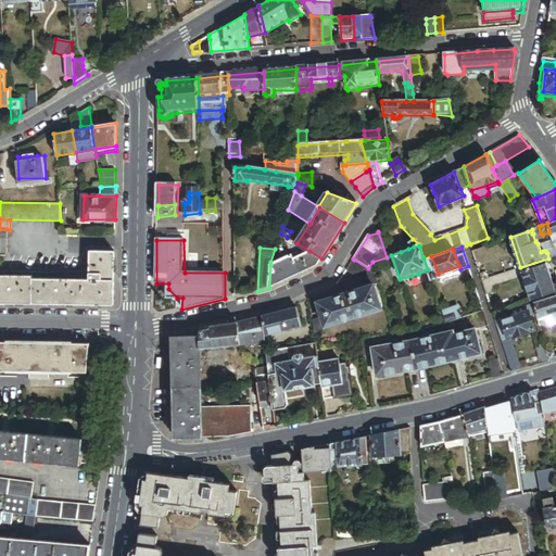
[(114,280),(115,251),(90,251),(90,277),(90,279),(114,280)]
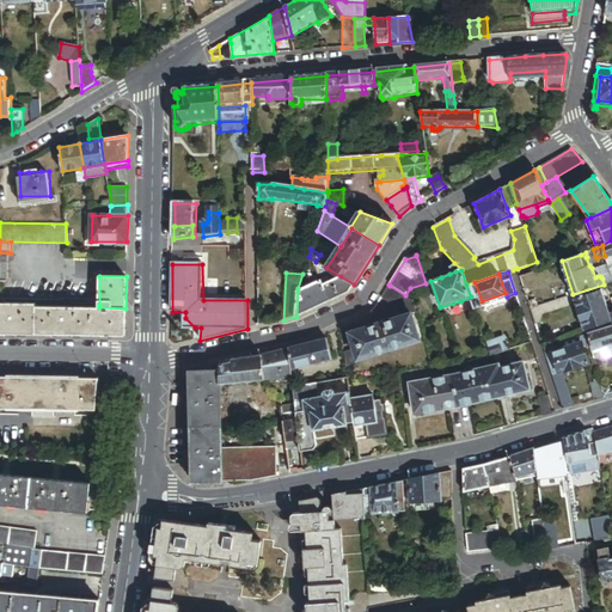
[(349,293),(354,285),(341,276),(323,285),(330,301),(349,293)]
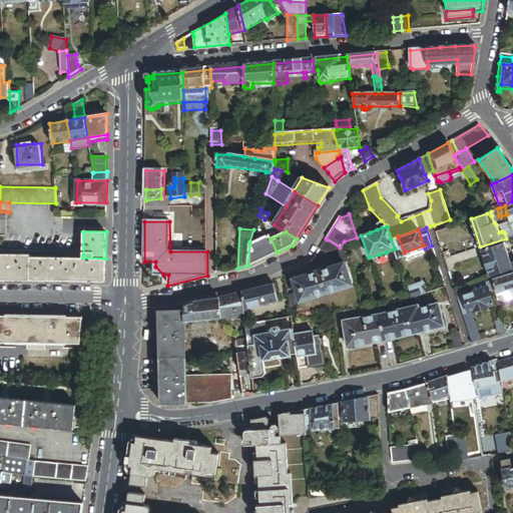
[(269,235),(249,244),(248,266),(277,252),(271,238),(269,235)]
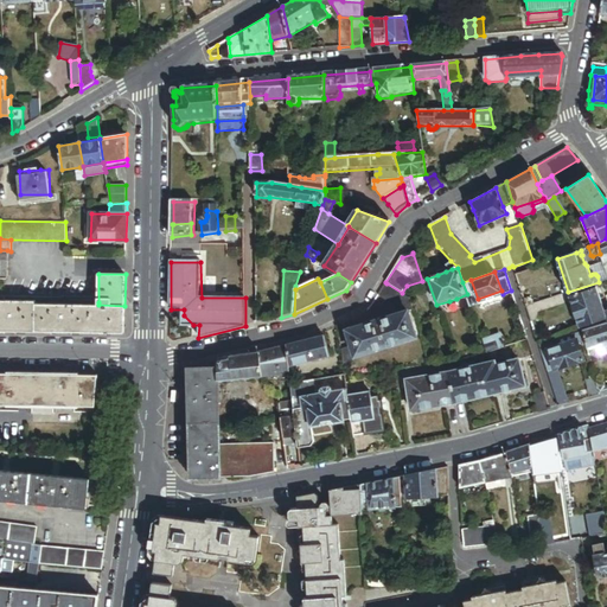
[(478,299),(471,280),(462,282),(467,294),(471,305),(478,301),(478,299)]
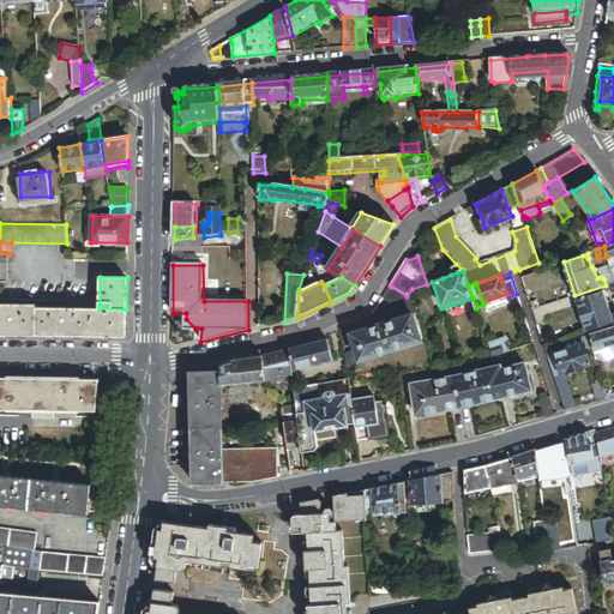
[(414,301),(407,296),(391,287),(383,300),(399,311),(402,319),(413,315),(419,314),(414,301)]
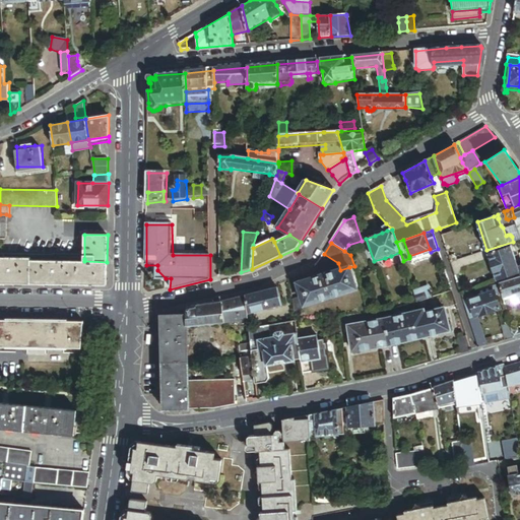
[(519,265),(518,266),(511,246),(488,254),(497,280),(519,273),(519,265)]
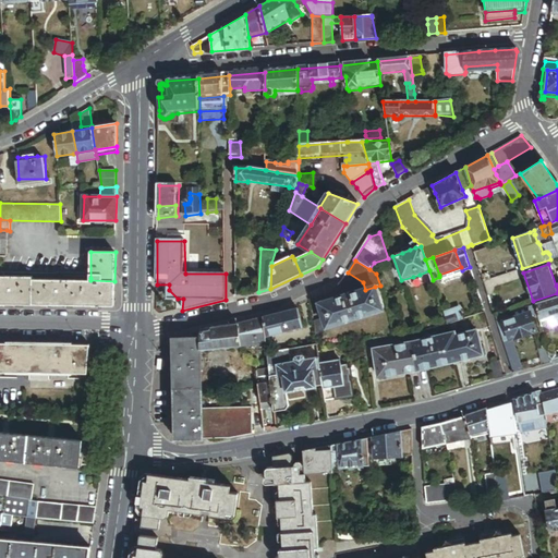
[(462,271),(462,270),(461,267),(439,275),(439,277),(440,279),(448,277),(456,275),(456,274),(462,271)]
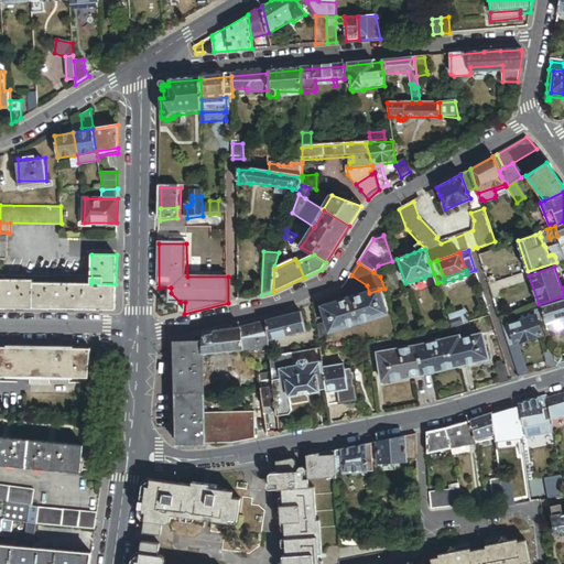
[(529,275),(528,271),(496,281),(488,284),(494,300),(497,299),(499,296),(499,294),(499,291),(523,283),(525,282),(527,280),(528,277),(527,275),(529,275)]
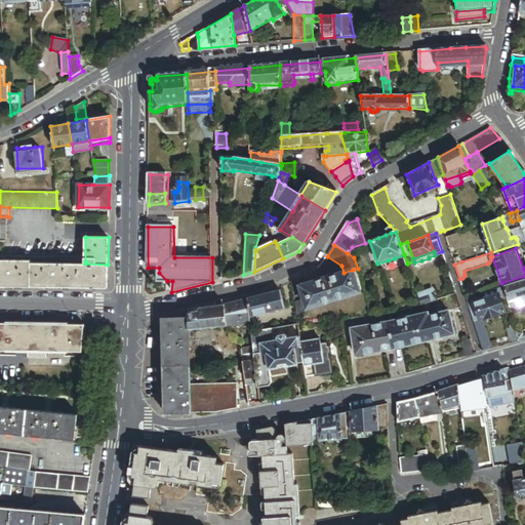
[(7,286),(31,286),(31,264),(31,260),(7,259),(7,286)]
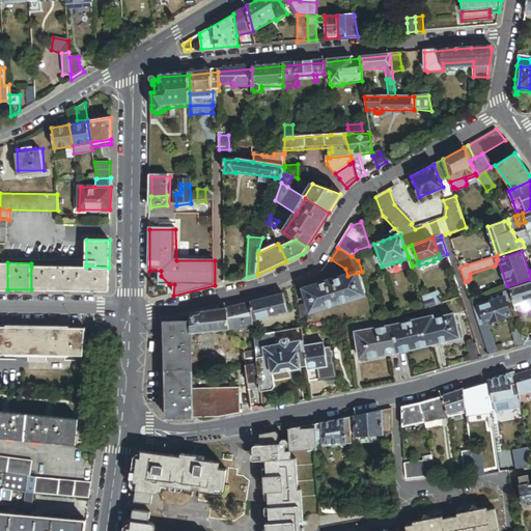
[(109,290),(109,268),(86,267),(80,267),(31,267),(31,289),(109,290)]
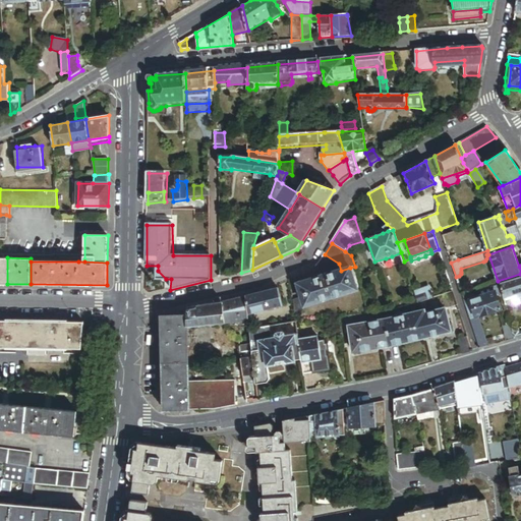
[(341,271),(298,284),(305,306),(357,290),(350,268),(341,271)]
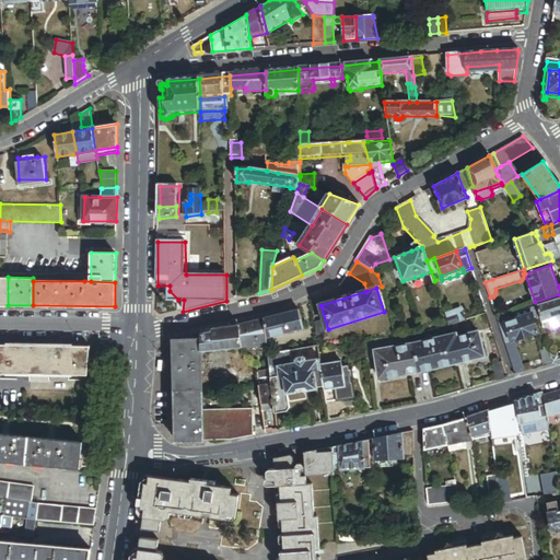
[(559,314),(559,298),(538,304),(540,314),(540,315),(541,321),(559,314)]
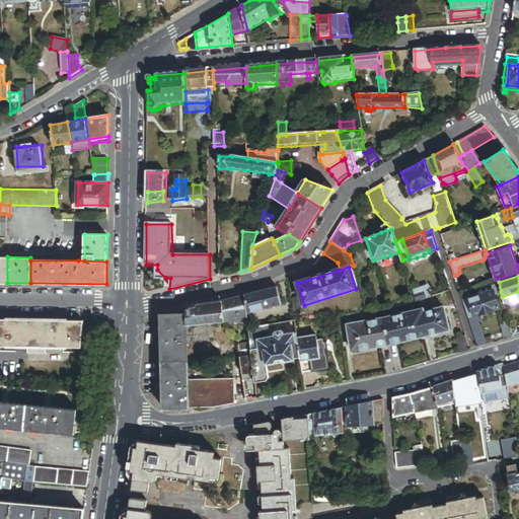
[(501,291),(499,282),(479,289),(482,294),(494,290),(495,293),(501,291)]
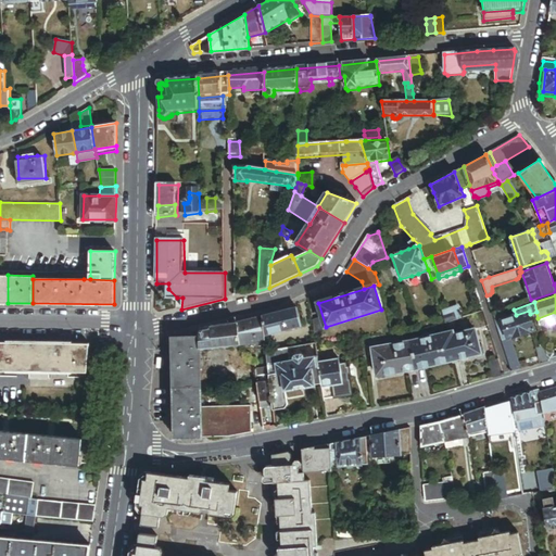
[(463,318),(459,307),(442,313),(446,324),(463,318)]
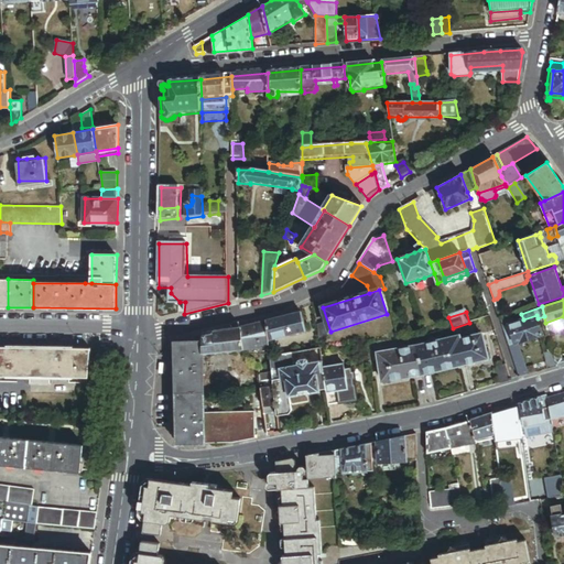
[(302,313),(267,322),(269,338),(269,339),(306,329),(302,313)]
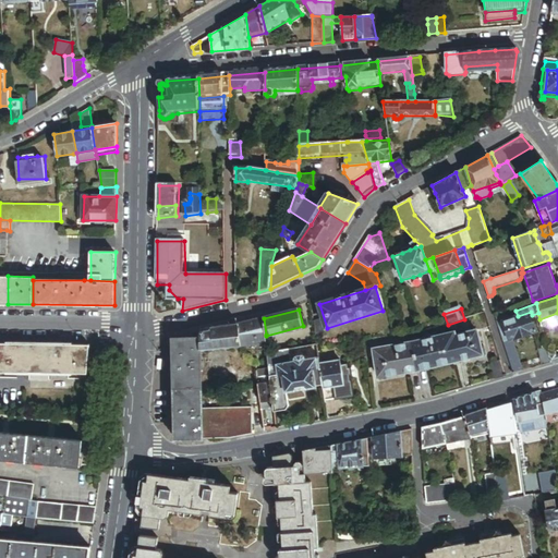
[(504,322),(518,316),(516,311),(499,315),(500,319),(496,320),(509,359),(518,356),(512,339),(510,340),(504,322)]
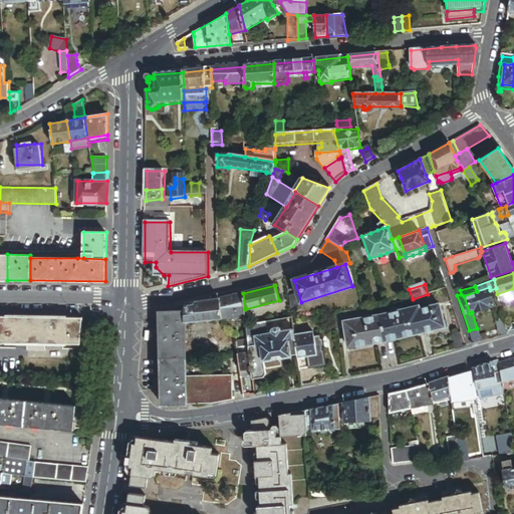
[(494,304),(490,290),(489,287),(477,291),(464,296),(470,313),(472,312),(494,304)]
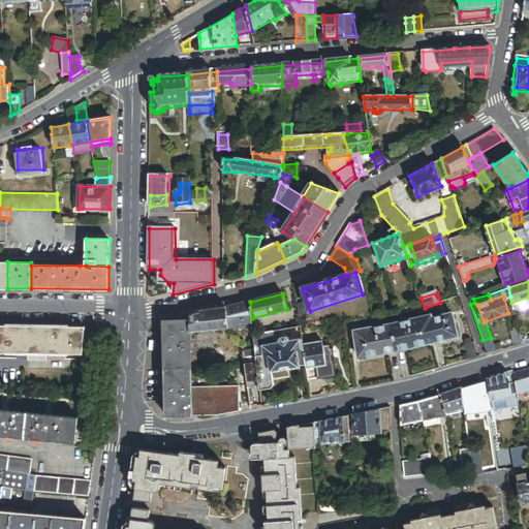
[(252,317),(250,302),(229,307),(226,308),(228,329),(253,325),(252,318),(252,317)]
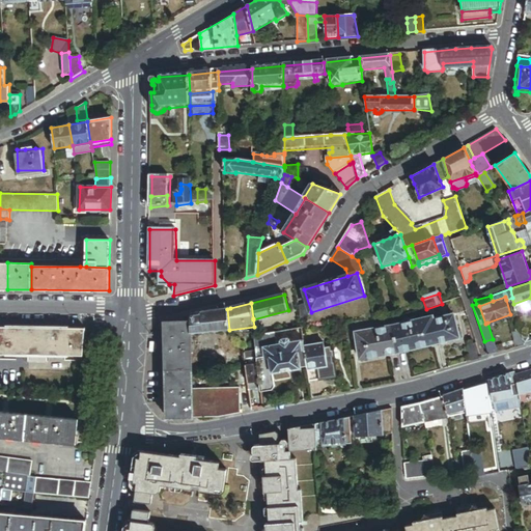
[(306,306),(299,308),(301,322),(310,318),(306,306)]
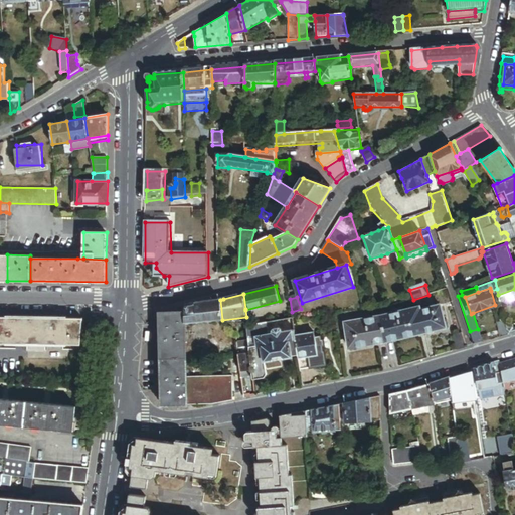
[(222,320),(220,300),(200,302),(196,303),(196,305),(185,308),(185,313),(186,323),(197,322),(200,322),(222,320)]
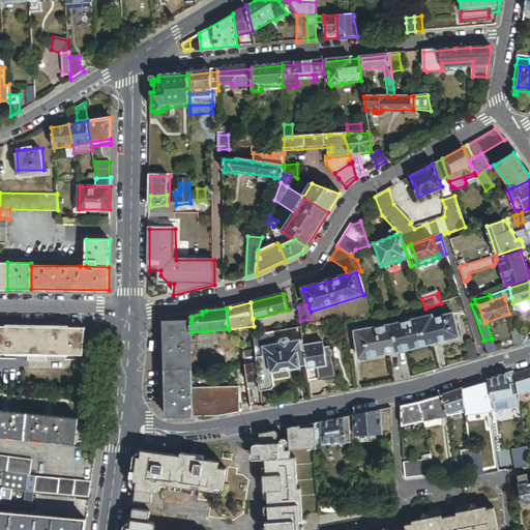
[(432,319),(437,342),(458,336),(452,315),(432,319)]
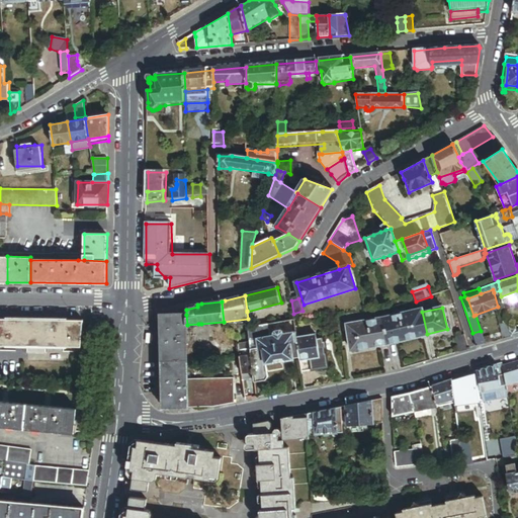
[(389,343),(427,334),(422,312),(421,310),(383,319),(389,343)]
